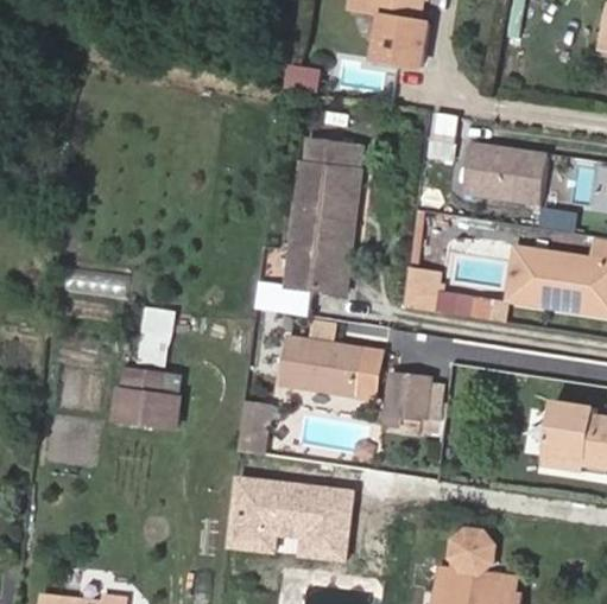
[(348,0),(347,8),(370,12),(384,14),(421,19),(424,0),(348,0)]
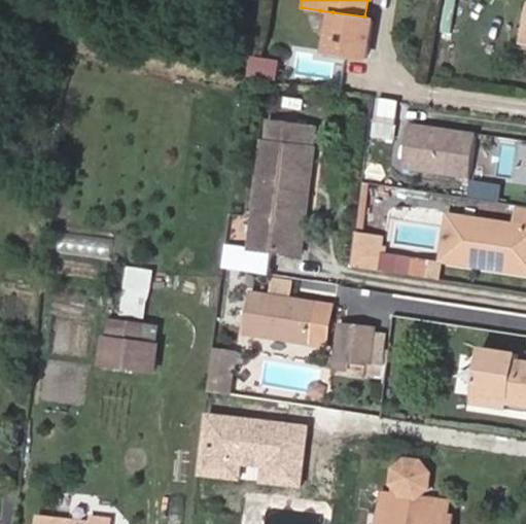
[(364,16),(332,12),(327,50),(366,57),(373,19),(364,16)]
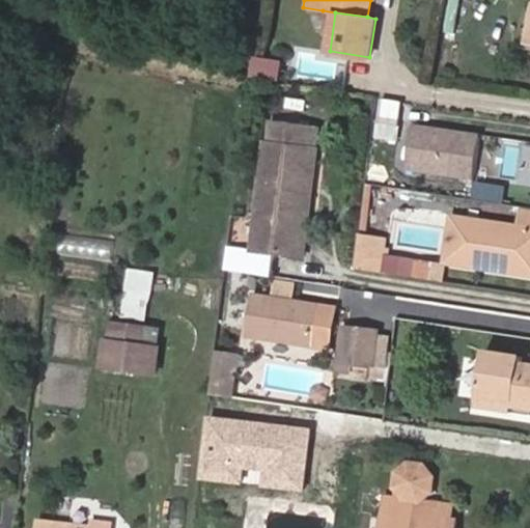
[(273,34),(270,61),(305,66),(307,49),(289,46),(290,36),(273,34)]
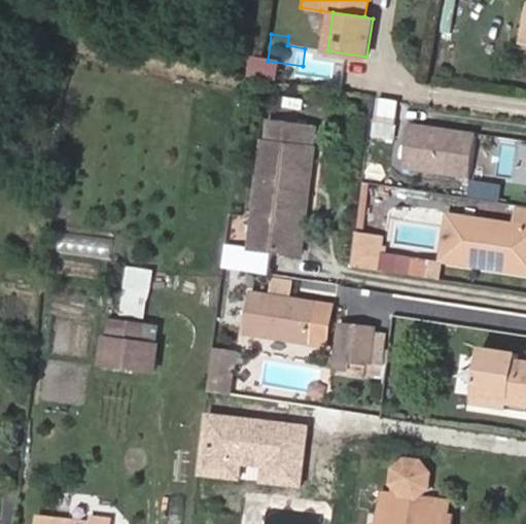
[(301,251),(305,219),(299,218),(303,179),(309,179),(312,145),(315,125),(266,118),(263,139),(250,245),(301,251)]
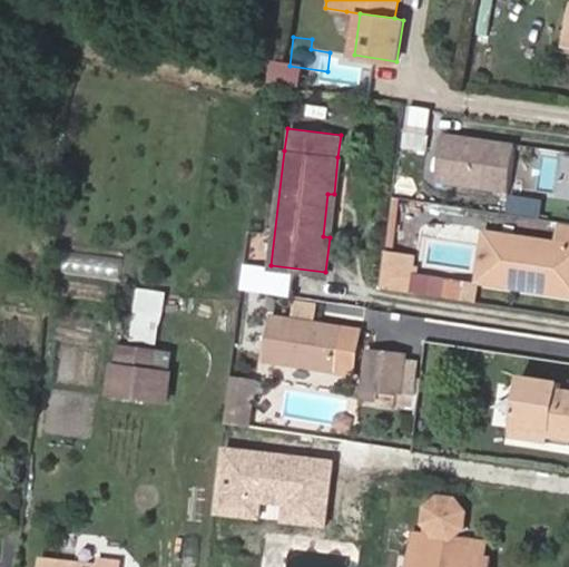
[(516,144),(444,134),(438,178),(509,189),(516,144)]
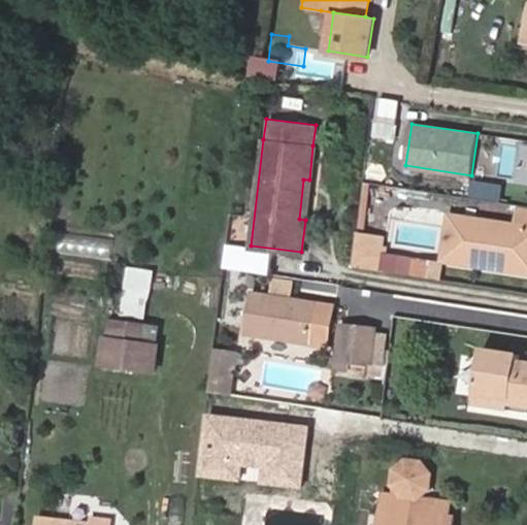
[(468,194),(497,196),(498,179),(469,177),(468,194)]
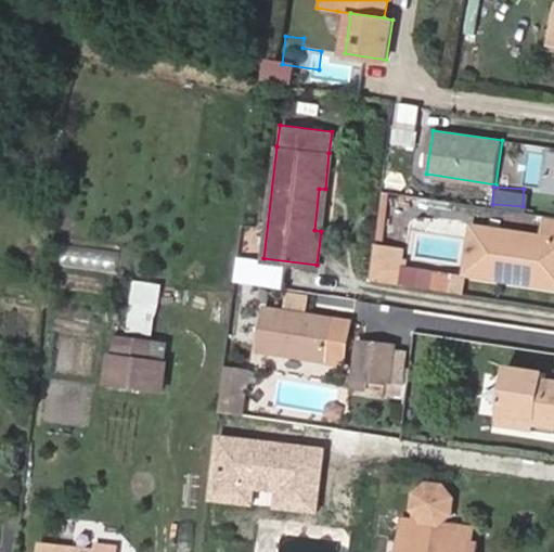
[(314,230),(321,231),(325,189),(319,189),(314,230)]
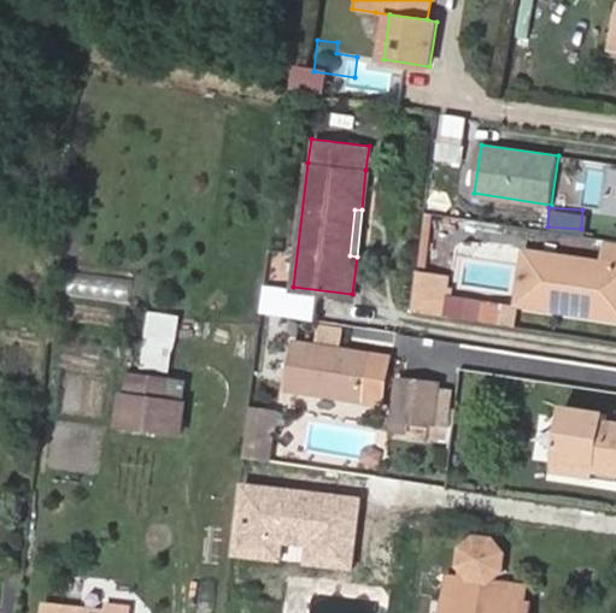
[(615,237),(608,237),(604,263),(615,264),(615,237)]
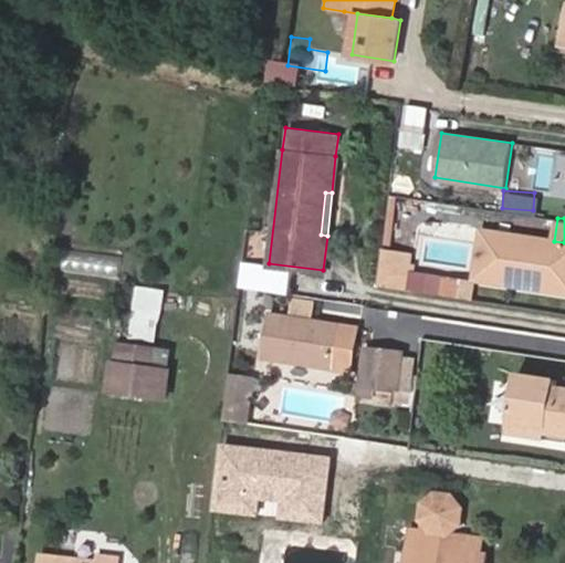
[(477,278),(535,287),(536,281),(564,285),(564,242),(554,241),(483,231),(477,278)]
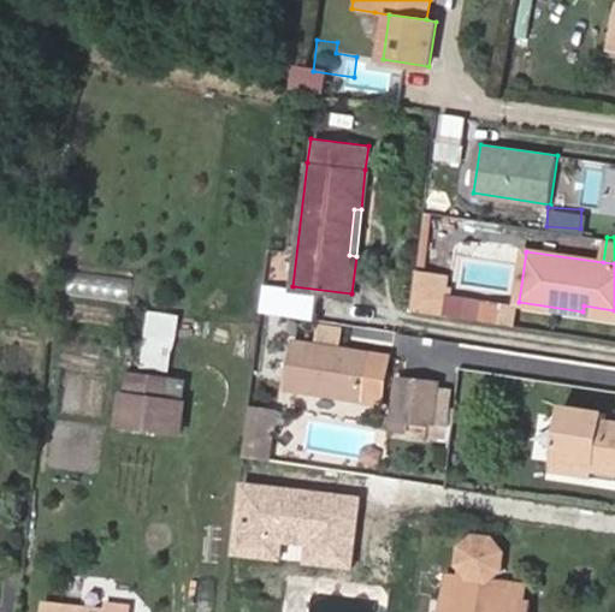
[(84,268),(83,286),(120,289),(123,271),(84,268)]
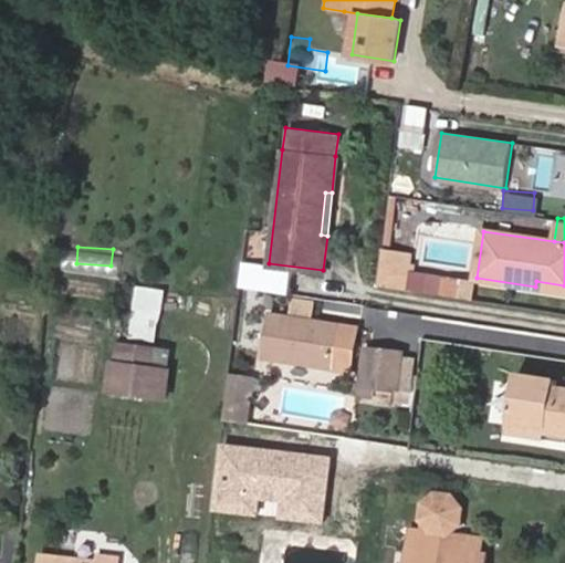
[(382,248),(377,280),(406,284),(410,252),(382,248)]
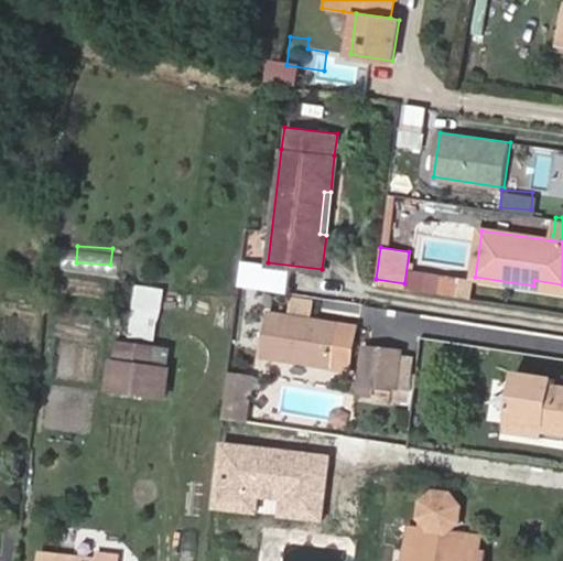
[(289,292),(292,266),(268,262),(239,259),(236,283),(289,292)]
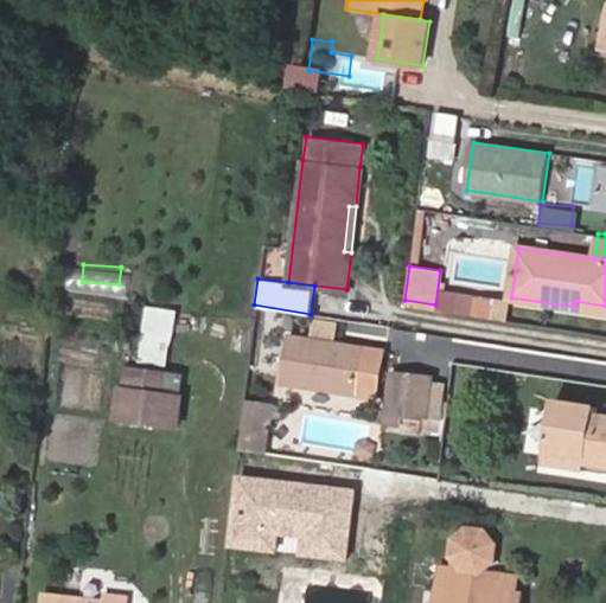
[(167,335),(176,309),(148,301),(141,327),(167,335)]
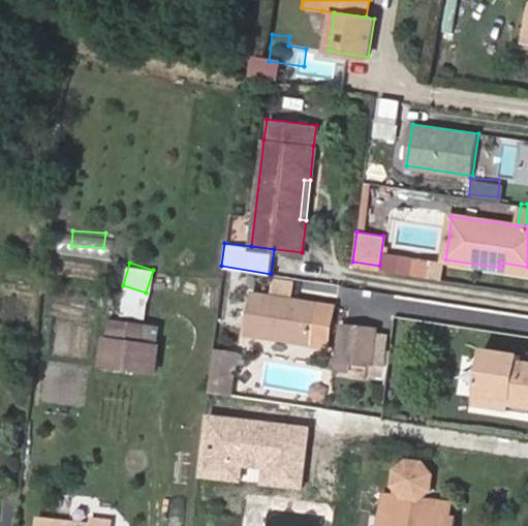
[(527,272),(527,267),(501,263),(500,268),(527,272)]
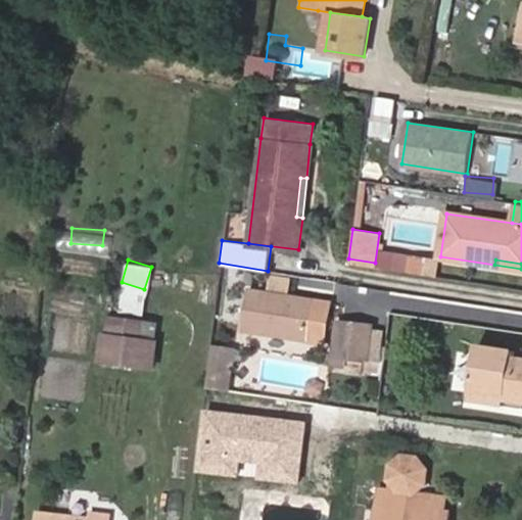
[(313,298),(250,289),(244,327),(307,336),(313,298)]
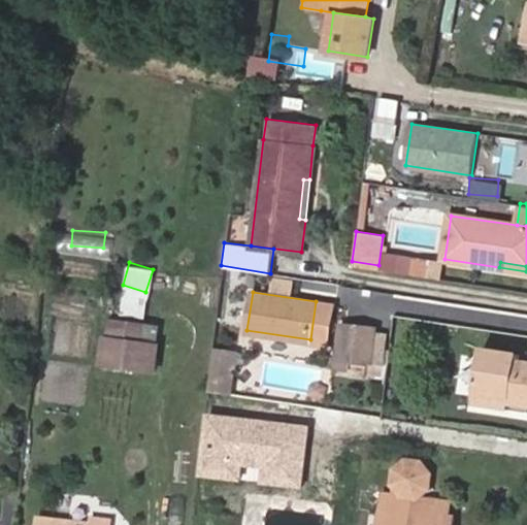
[(316,301),(310,339),(328,341),(333,304),(316,301)]
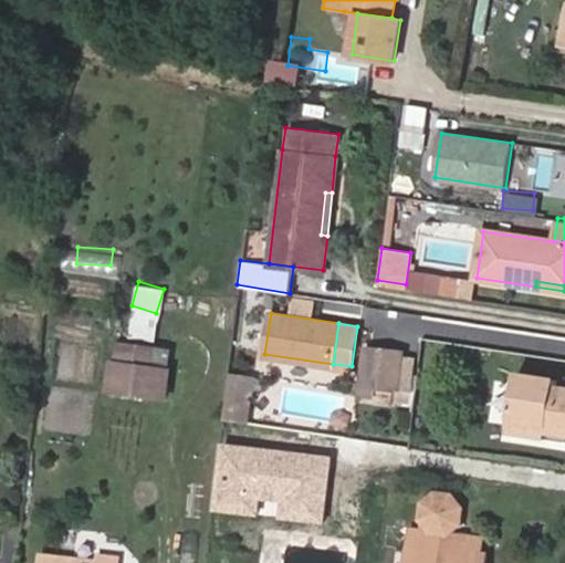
[(115,363),(110,362),(107,391),(161,397),(165,368),(150,367),(153,345),(117,342),(115,363)]
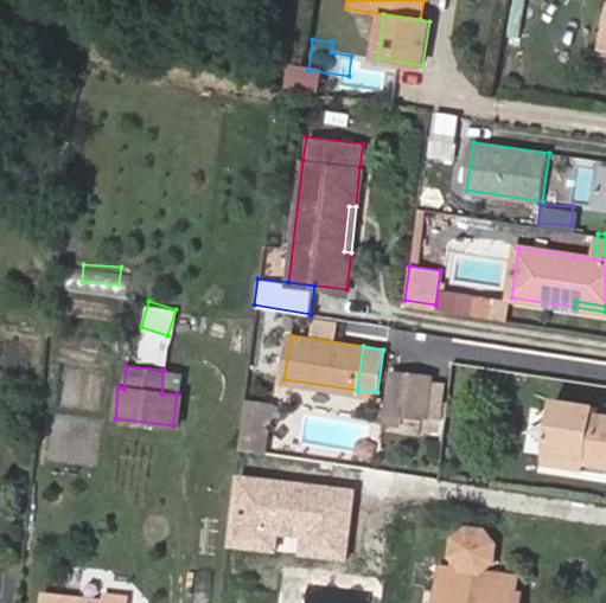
[(391,372),(388,418),(402,419),(403,411),(428,414),(431,376),(391,372)]
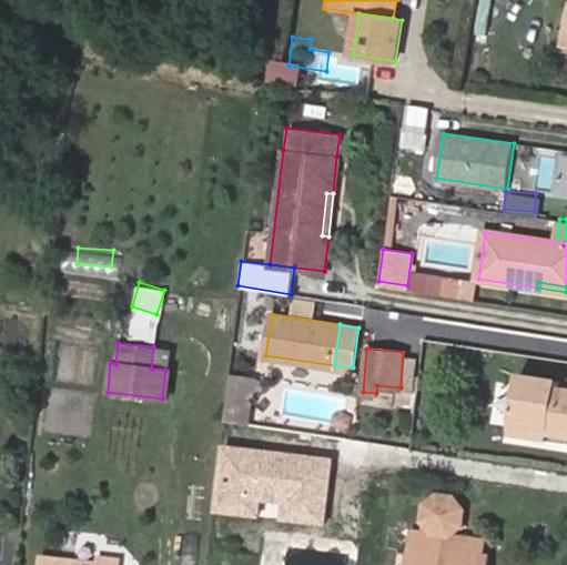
[(509,435),(549,441),(552,433),(566,435),(566,389),(558,389),(559,380),(519,373),(509,435)]
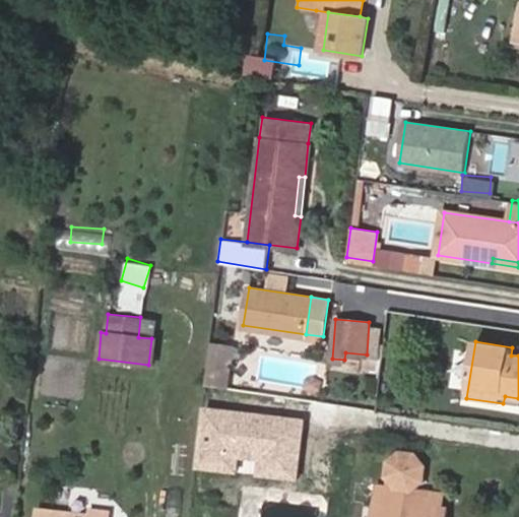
[(207,366),(205,382),(226,384),(229,369),(207,366)]
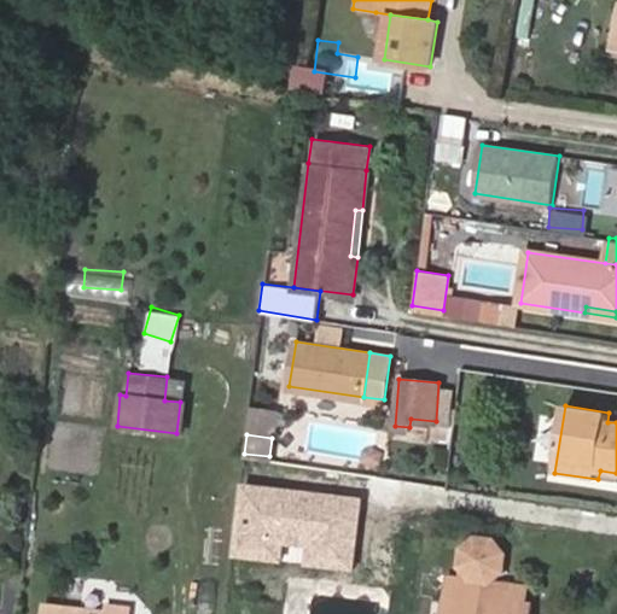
[(356,495),(237,480),(228,551),(279,557),(280,545),(302,548),(301,560),(348,566),(356,495)]
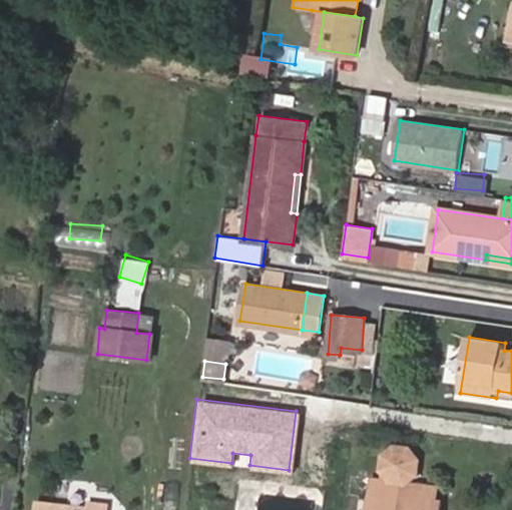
[(434,500),(435,486),(405,483),(417,474),(418,460),(409,448),(395,447),(383,456),(382,471),(391,482),(374,480),(370,509),(438,509),(439,500),(434,500)]
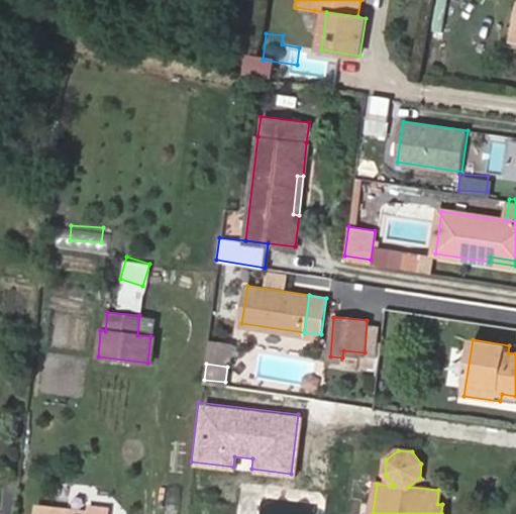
[(217,467),(213,513),(237,513),(240,481),(261,482),(262,471),(217,467)]
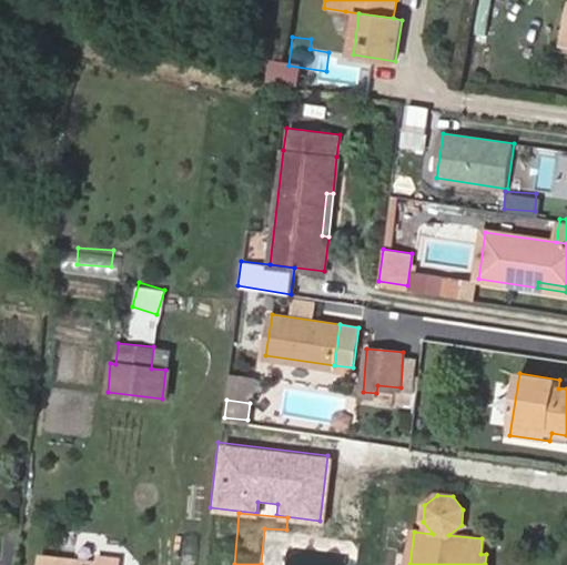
[(41,547),(41,554),(97,561),(97,555),(41,547)]
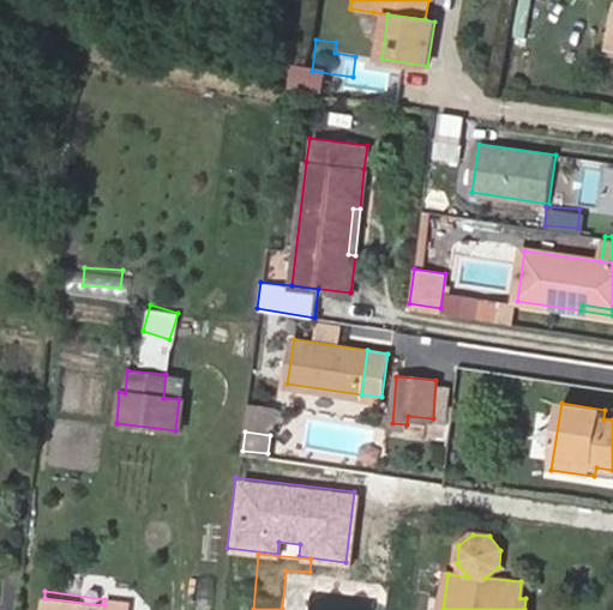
[(44,598),(42,609),(127,609),(128,602),(104,599),(104,605),(44,598)]
